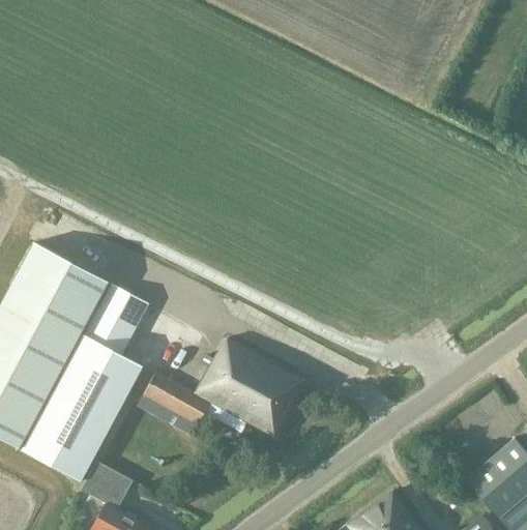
[(34,241),(0,305),(0,437),(22,449),(81,480),(143,366),(123,355),(149,303),(112,284),(34,241)]
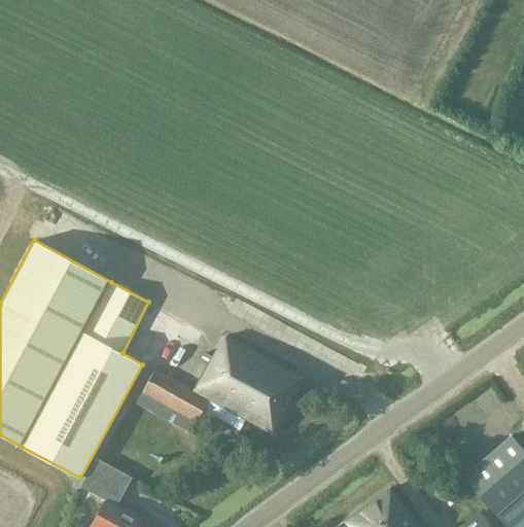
[(191,433),(198,423),(210,400),(271,432),(303,378),(223,336),(195,390),(155,370),(142,393),(136,403),(191,433)]
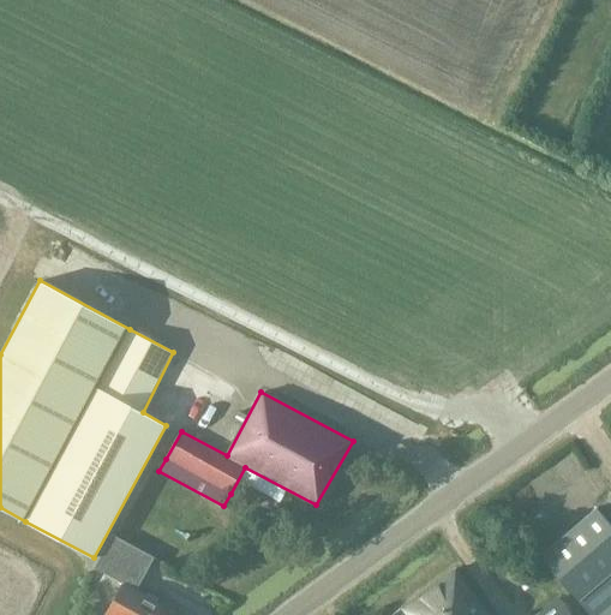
[(610,521),(598,507),(539,557),(588,614),(610,614),(610,521)]
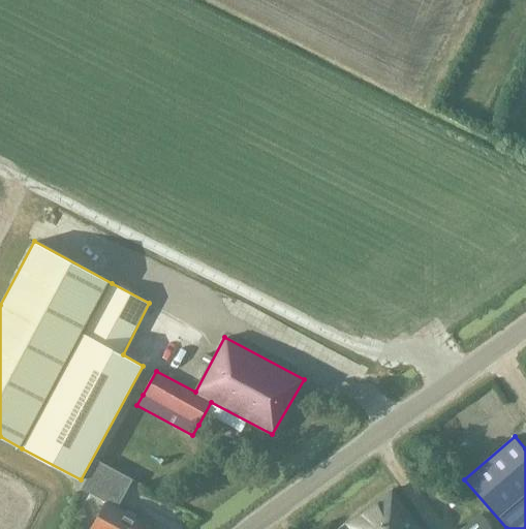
[(148,528),(150,526),(110,504),(124,475),(109,467),(95,494),(105,501),(91,528),(92,528),(148,528)]
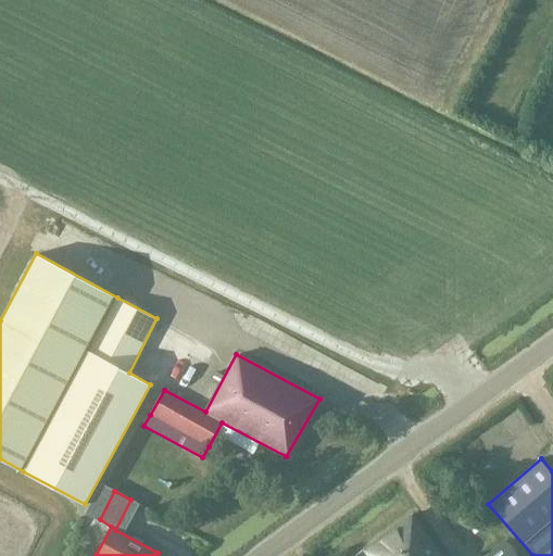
[(442,555),(413,516),(357,555),(442,555)]
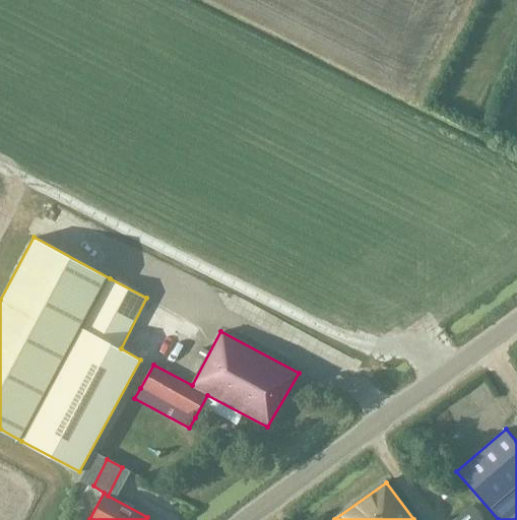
[(483,519),(473,505),(452,519),(483,519)]
